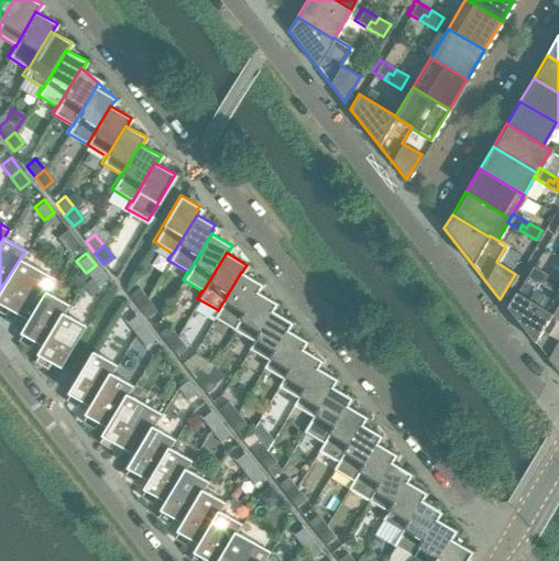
[(45,290),(53,278),(20,259),(0,289),(0,314),(2,315),(7,307),(28,319),(45,290)]
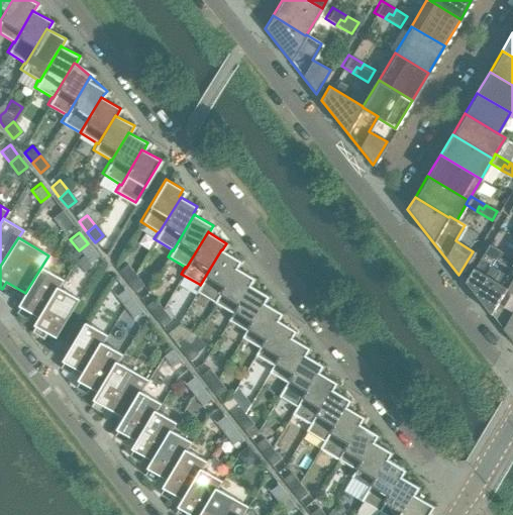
[(96,254),(88,243),(79,250),(88,262),(96,254)]
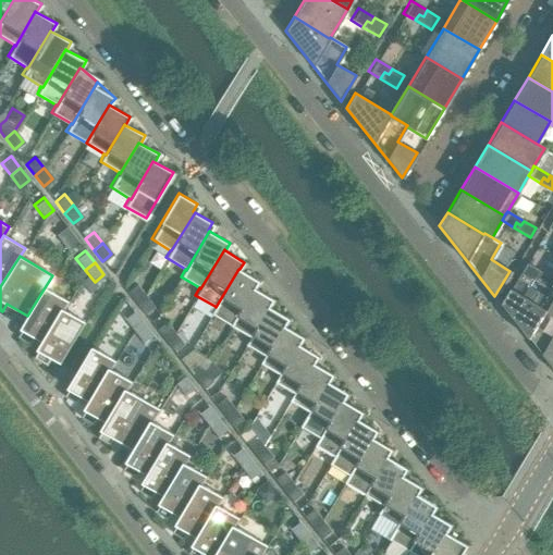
[(541,272),(525,262),(519,271),(531,279),(533,274),(538,276),(541,272)]
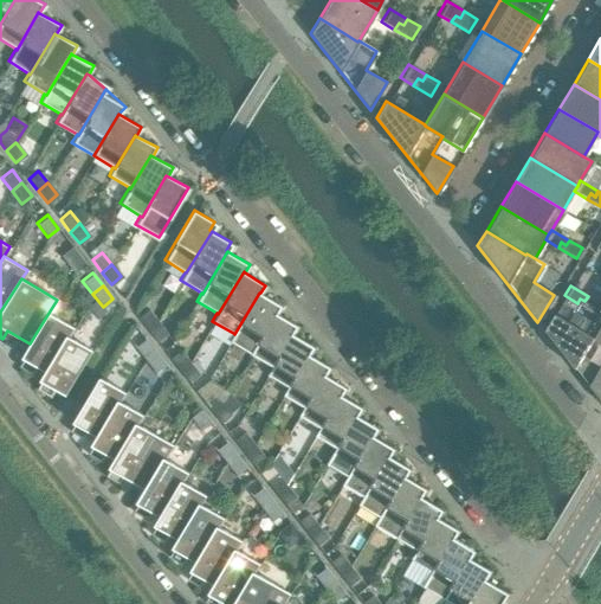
[(251,355),(276,313),(277,313),(282,306),(260,293),(259,293),(234,334),(233,333),(228,341),(251,355)]
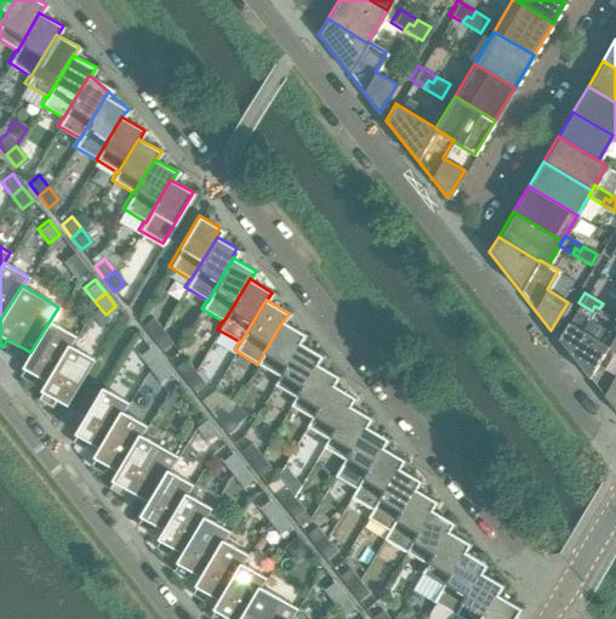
[(615,311),(603,304),(599,308),(594,306),(592,311),(610,322),(612,317),(615,311)]
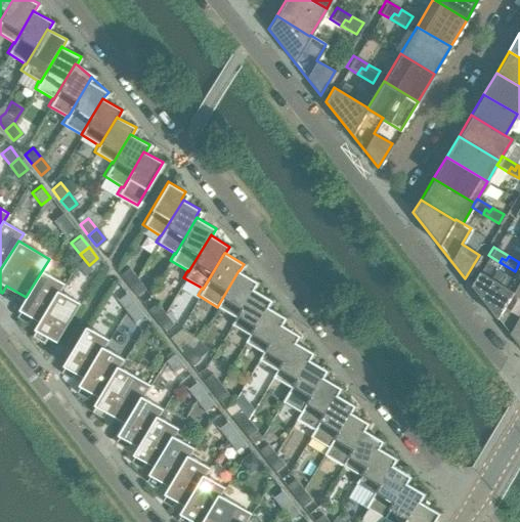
[(135,276),(127,266),(118,273),(126,284),(135,276)]
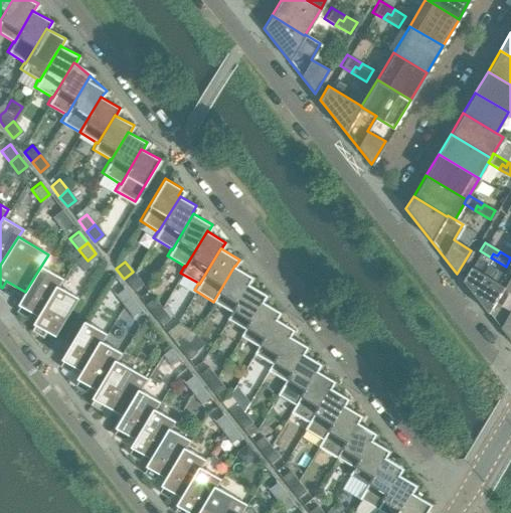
[(510,264),(508,263),(506,267),(496,282),(504,286),(503,287),(510,292),(510,264)]
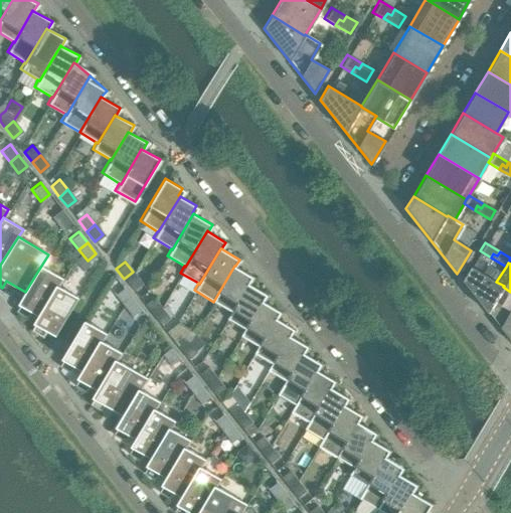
[(38,315),(56,286),(61,278),(41,266),(25,292),(14,311),(25,317),(30,310),(38,315)]
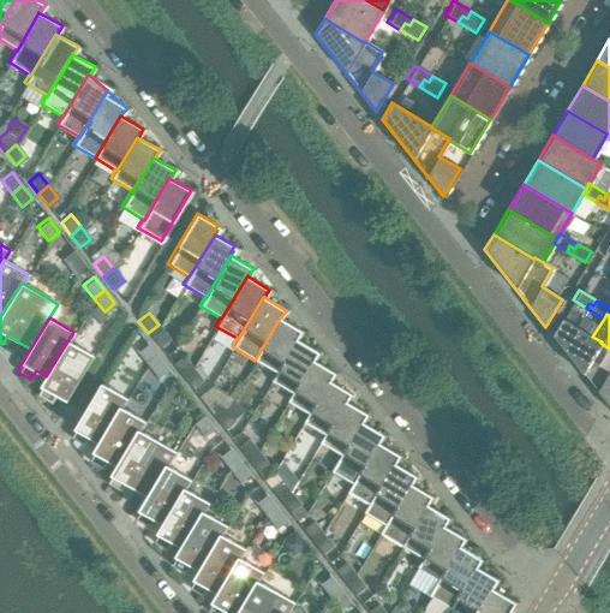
[(275,373),(295,338),(297,338),(301,331),(281,317),(280,317),(255,361),(274,372),(275,373)]
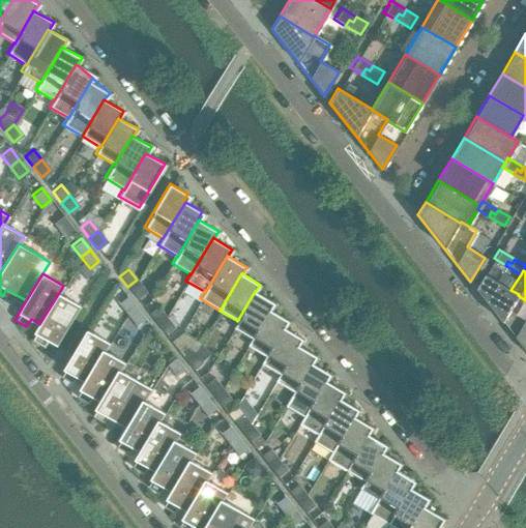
[(525,320),(524,320),(525,316),(525,300),(518,295),(519,294),(510,290),(485,274),(475,288),(525,352),(525,320)]
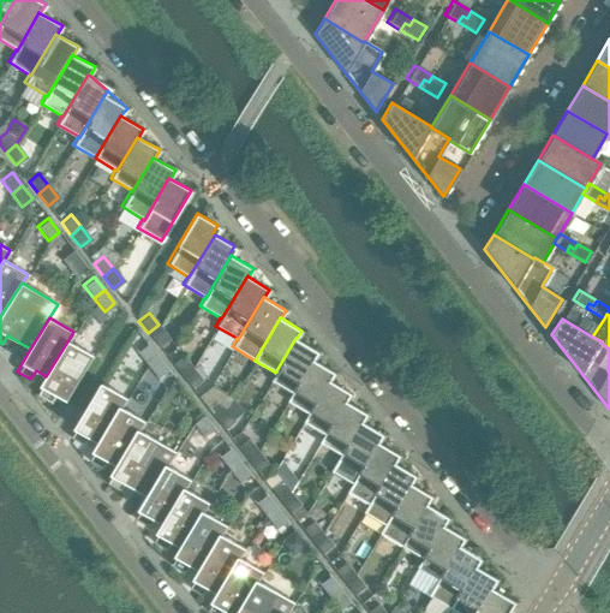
[(168,338),(159,325),(148,333),(157,345),(168,338)]
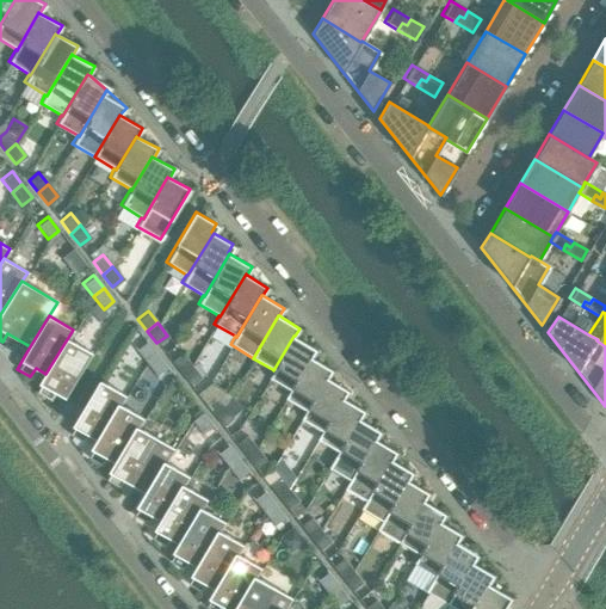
[(290,391),(310,356),(311,357),(316,349),(295,336),(294,336),(273,370),(272,369),(267,377),(288,389),(290,391)]
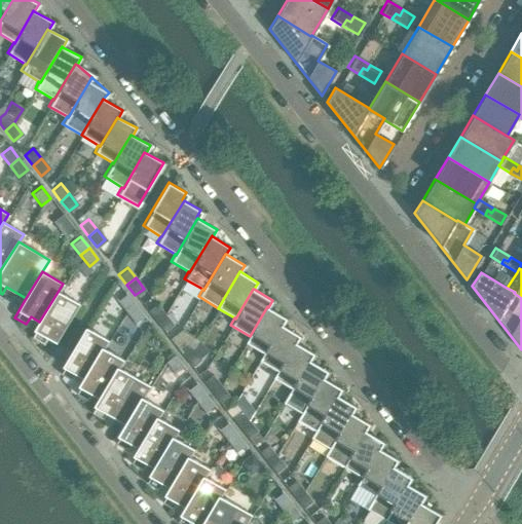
[(56,342),(78,303),(58,292),(39,322),(30,337),(41,344),(46,337),(56,342)]
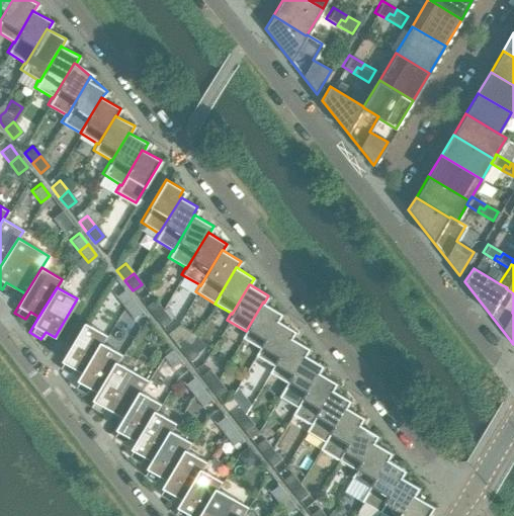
[(132,299),(122,288),(114,295),(122,307),(132,299)]
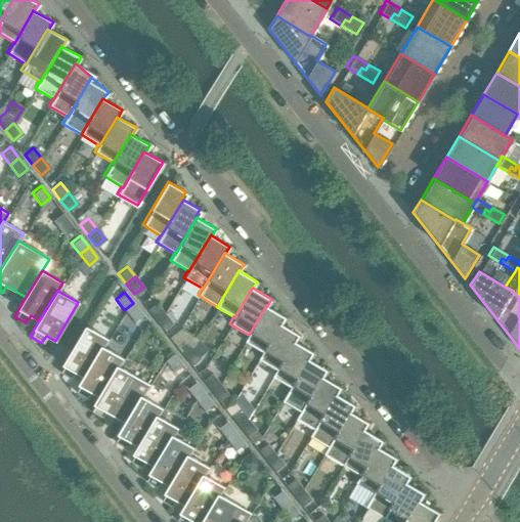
[(163,312),(155,302),(145,308),(154,319),(163,312)]
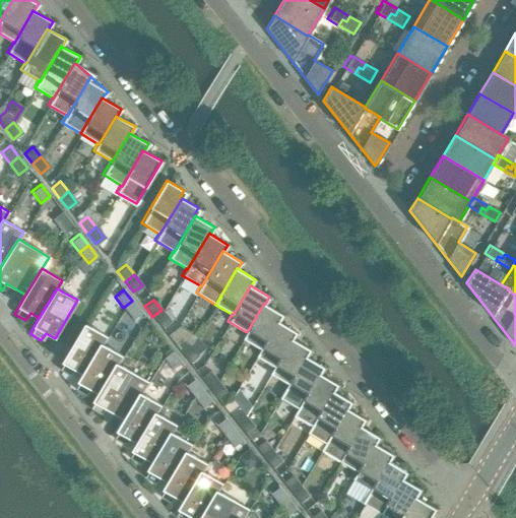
[(141,312),(132,301),(123,308),(132,319),(141,312)]
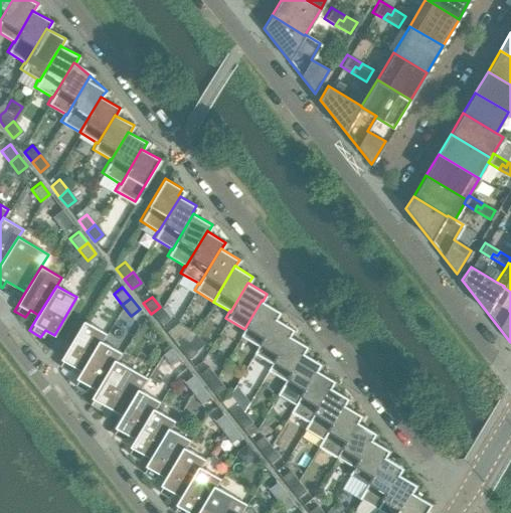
[(258,346),(275,317),(276,318),(281,312),(263,301),(262,300),(244,329),(242,328),(239,335),(257,346),(258,346)]
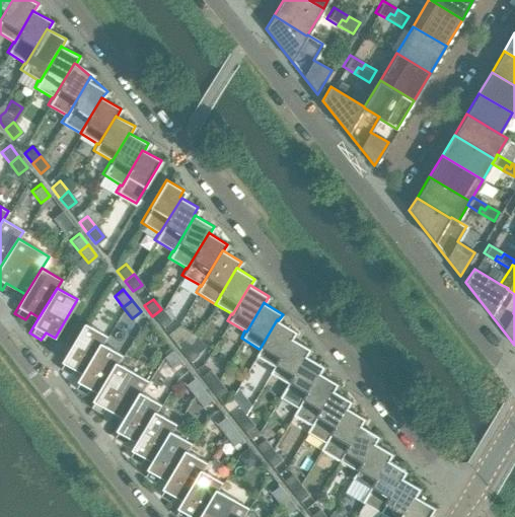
[(167,317),(172,313),(168,308),(163,312),(161,309),(152,316),(160,326),(169,319),(167,317)]
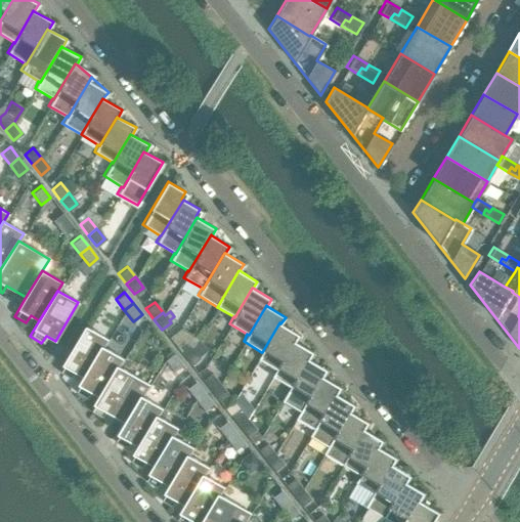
[(276,371),(294,341),(295,341),(299,335),(280,323),(279,322),(262,352),(261,352),(257,358),(274,370),(276,371)]
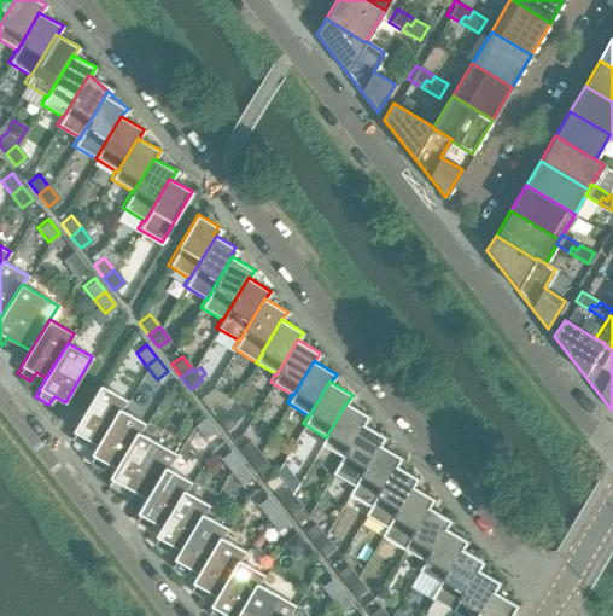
[(98,445),(120,408),(126,400),(100,384),(74,430),(69,439),(82,447),(88,439),(98,445)]
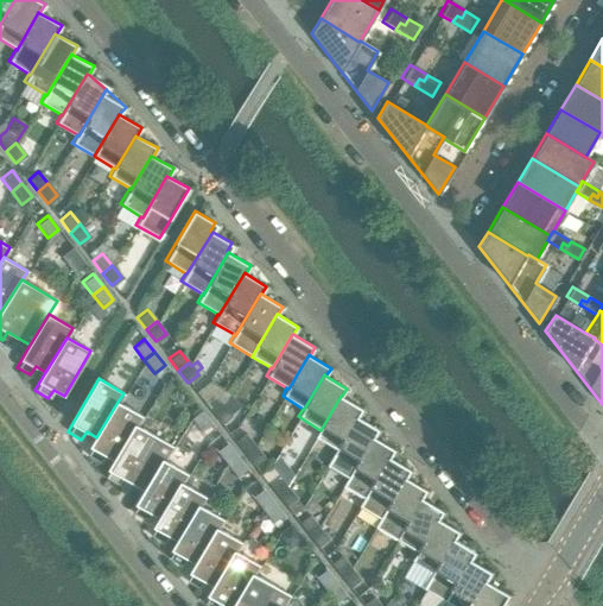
[(221,403),(211,391),(201,399),(210,411),(221,403)]
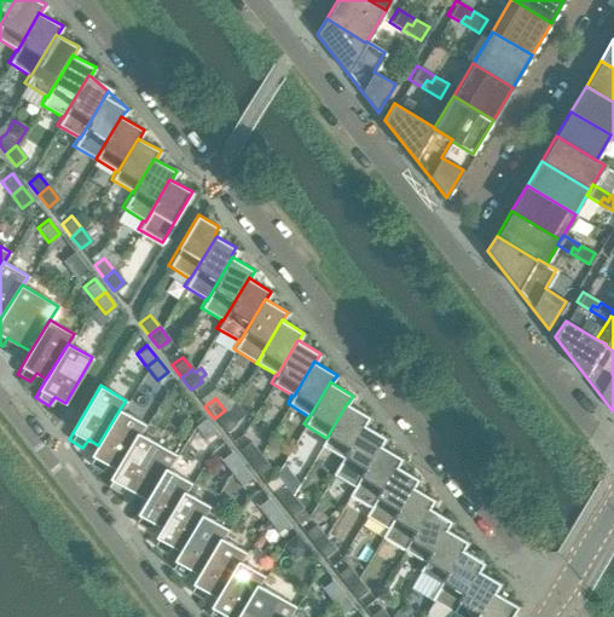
[(342,459),(363,424),(365,425),(370,416),(348,403),(347,403),(326,438),(324,437),(319,445),(341,457),(342,459)]
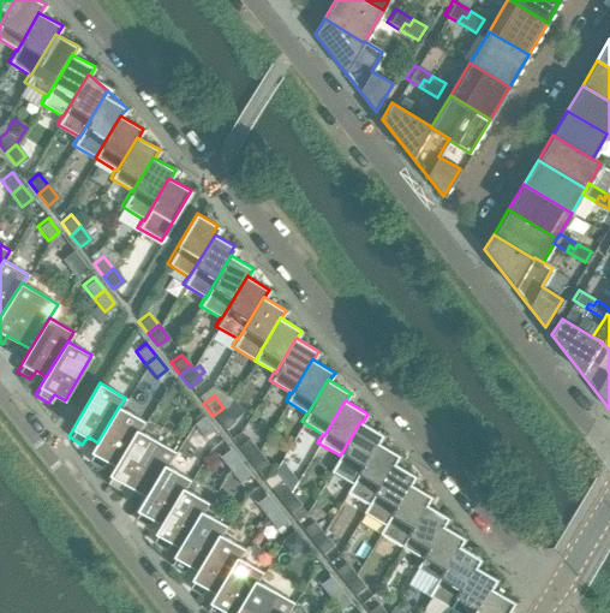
[(115,465),(138,429),(143,421),(119,406),(97,442),(87,459),(101,468),(106,459),(115,465)]
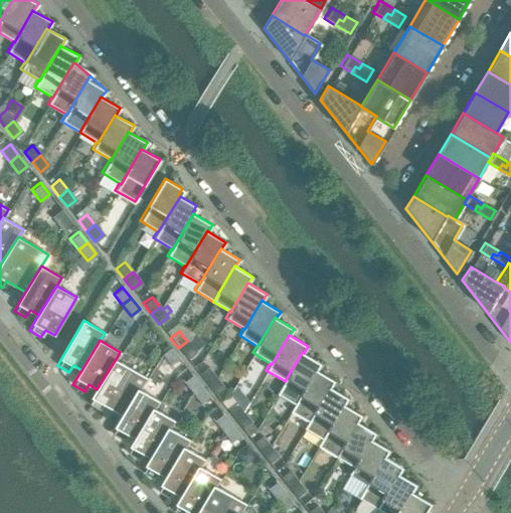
[(195,351),(187,341),(178,348),(186,358),(195,351)]
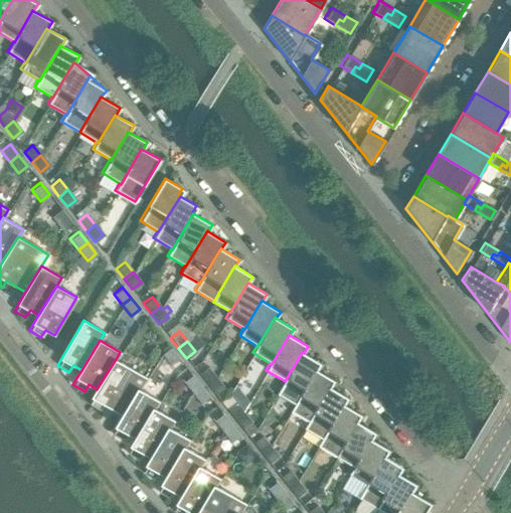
[(178,358),(169,346),(160,353),(169,365),(178,358)]
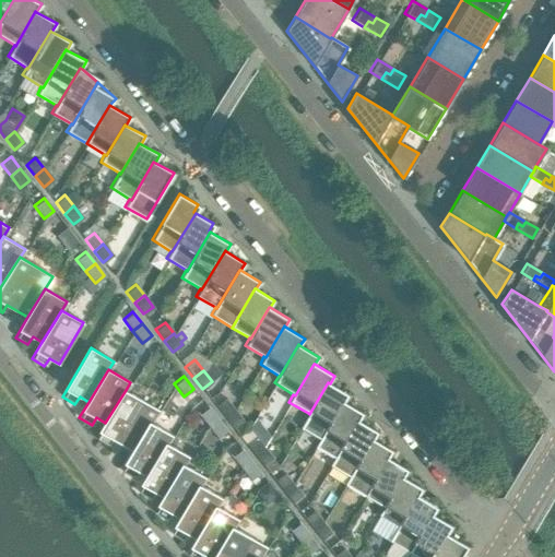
[(320,439),(343,401),(344,402),(349,394),(330,383),(328,382),(309,414),(308,413),(299,427),(318,439),(320,439)]
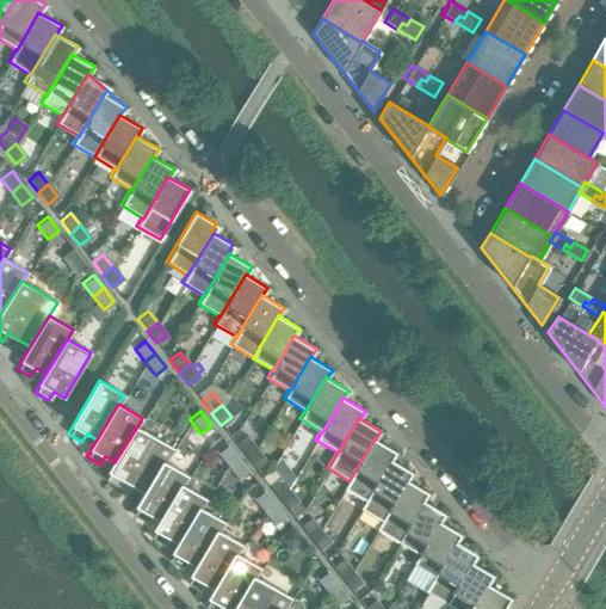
[(165,462),(172,448),(137,426),(115,462),(104,479),(118,487),(123,479),(144,492),(144,493),(165,462)]
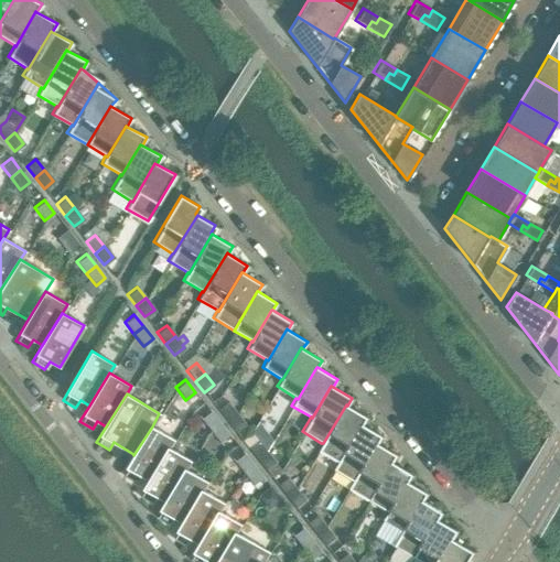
[(235,412),(226,401),(216,408),(226,420),(235,412)]
